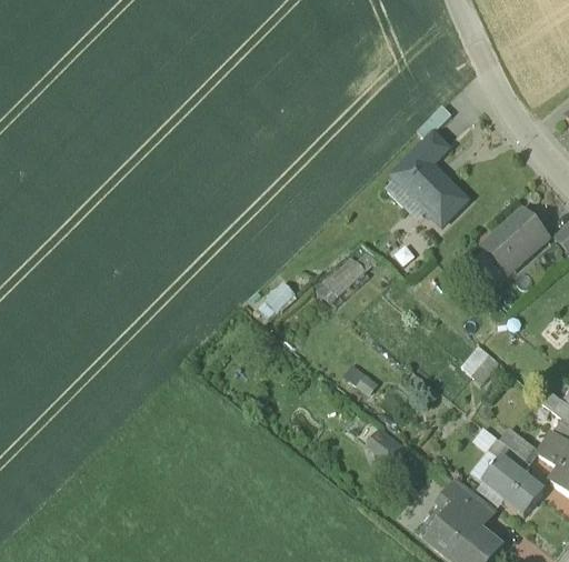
[(441,106),(417,130),(426,140),(432,133),(450,114),(441,106)]
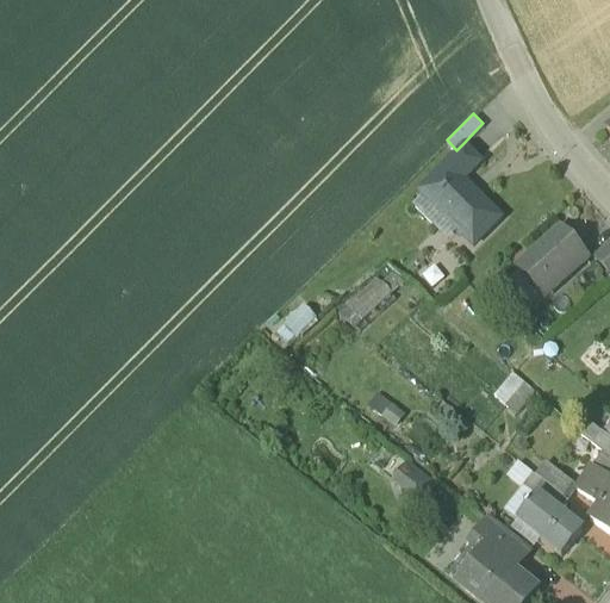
[(456,150),(418,188),(472,242),(499,215),(462,176),(480,159),(464,143),(456,150)]
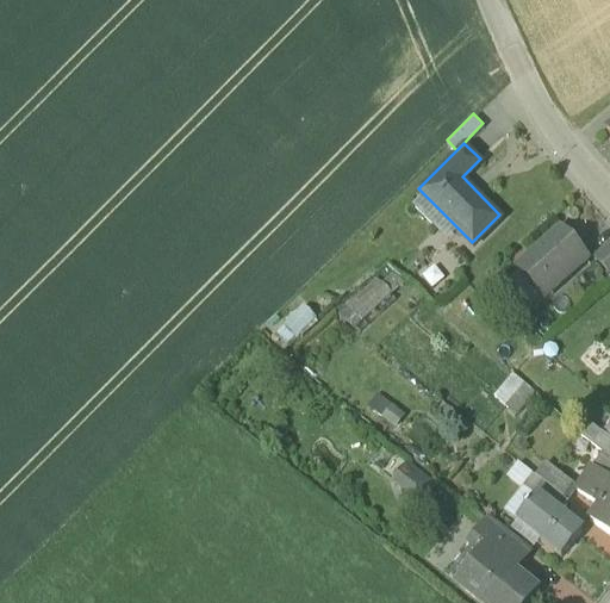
[(560,227),(518,265),(543,293),(585,255),(560,227)]
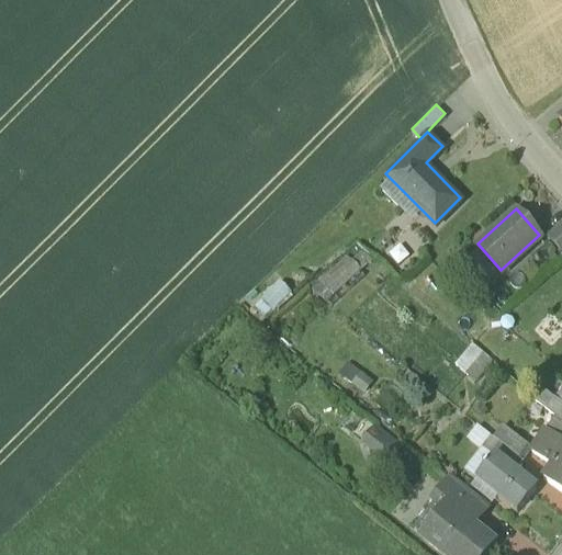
[(561,222),(549,234),(561,248),(561,222)]
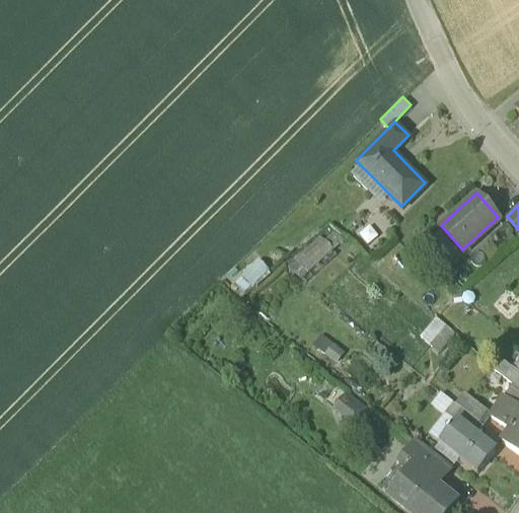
[(235,277),(246,290),(270,269),(258,257),(235,277)]
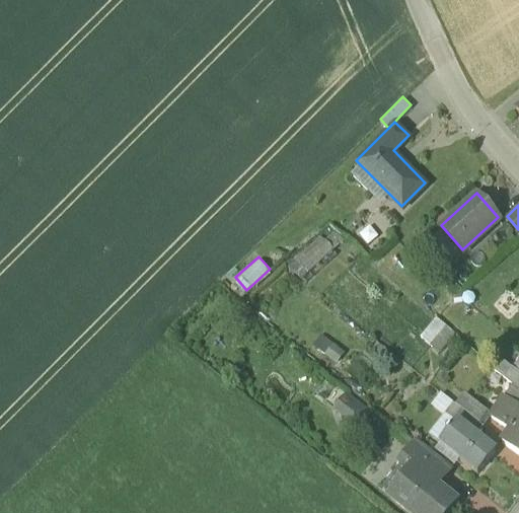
[(445,322),(431,339),(440,347),(454,331),(445,322)]
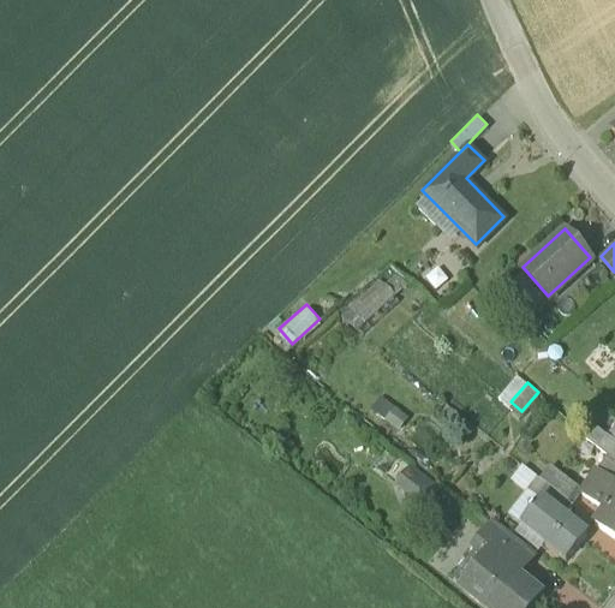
[(371,405),(398,428),(408,415),(382,392),(371,405)]
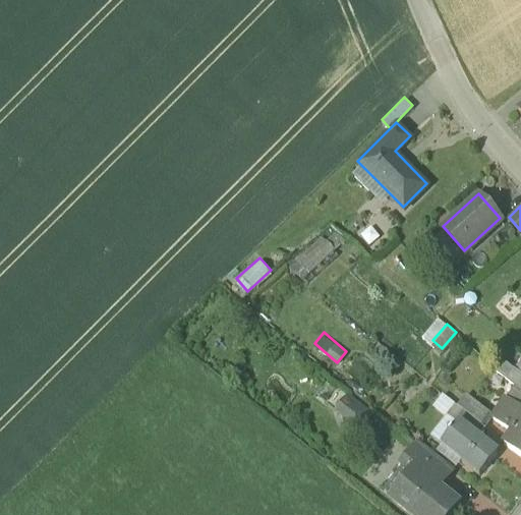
[(512,366),(500,359),(494,364),(507,376),(512,366)]
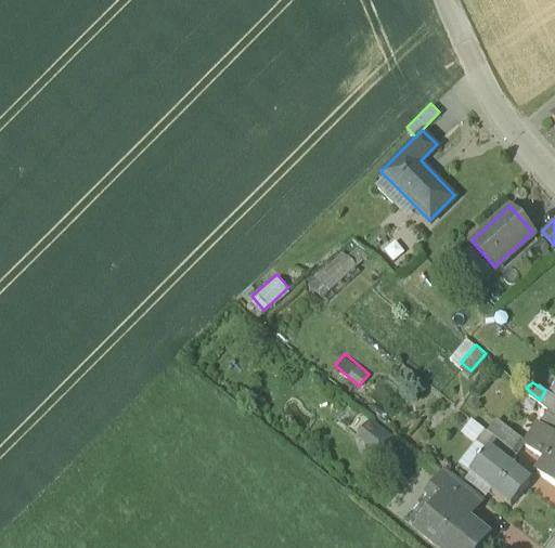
[(554,395),(545,390),(540,400),(550,408),(554,413),(554,395)]
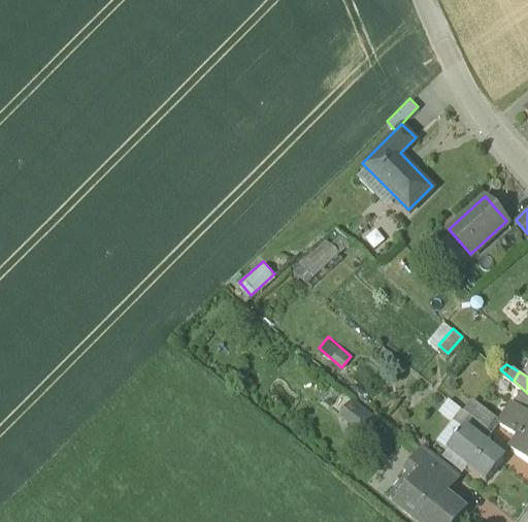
[(527,393),(523,389),(513,402),(527,413),(527,393)]
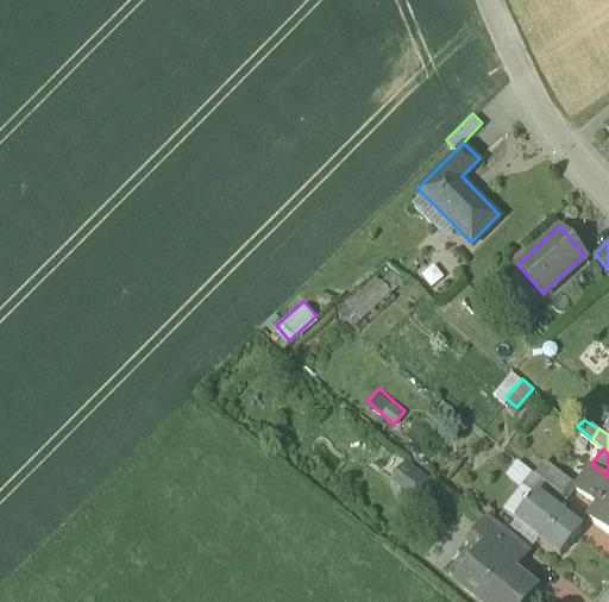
[(394,468),(415,491),(432,477),(410,453),(394,468)]
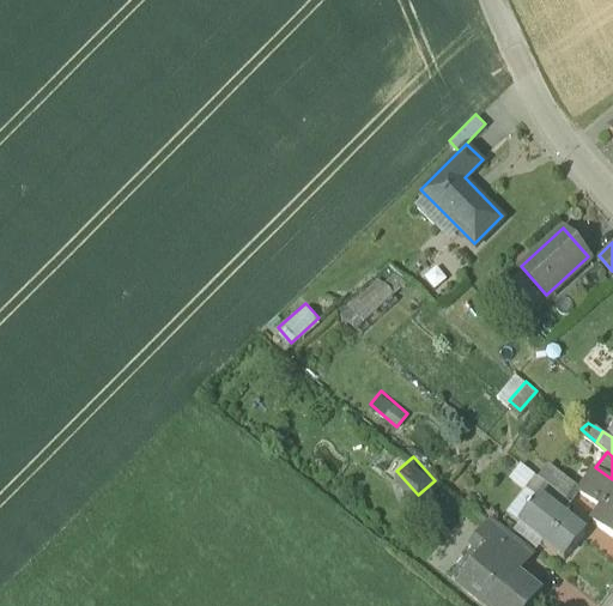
[(578,485),(550,462),(539,476),(542,478),(569,500),(578,485)]
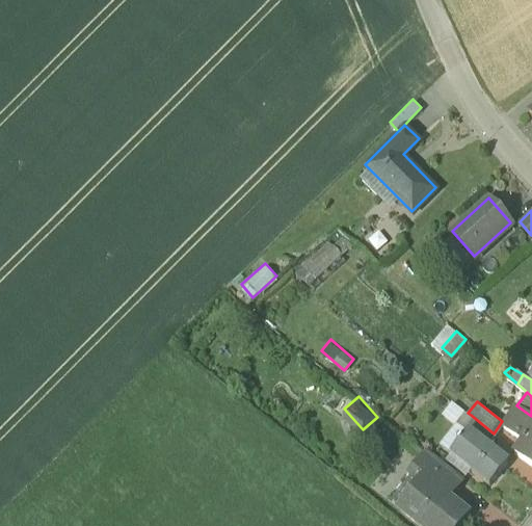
[(531,416),(516,405),(515,405),(503,424),(523,438),(514,450),(531,462),(531,416)]
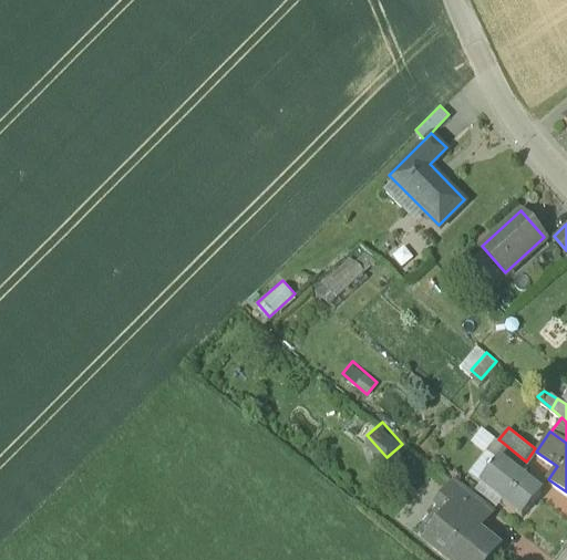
[(526,462),(502,442),(491,456),(496,460),(498,458),(519,475),(528,464),(526,462)]
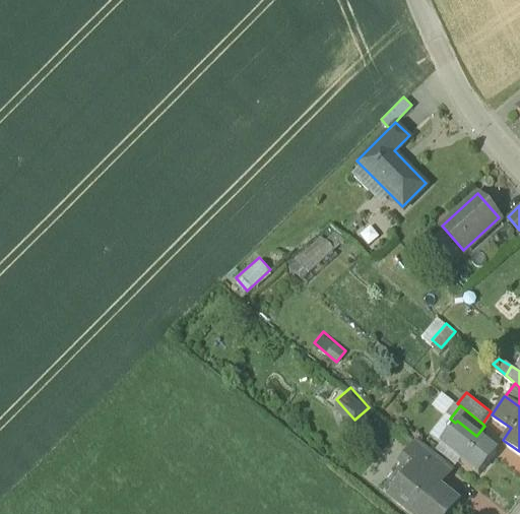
[(455,423),(450,430),(449,429),(446,433),(447,434),(440,442),(477,471),(494,450),(476,436),(457,421),(455,423)]
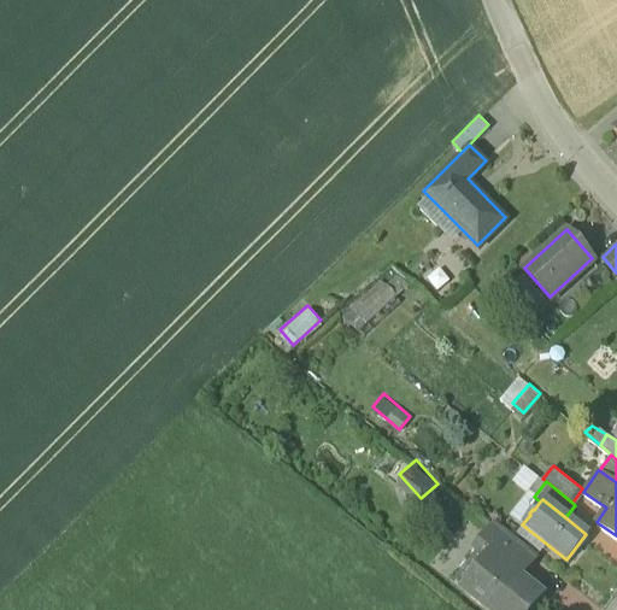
[(534,551),(495,521),(475,546),(488,556),(489,555),(515,575),(534,551)]
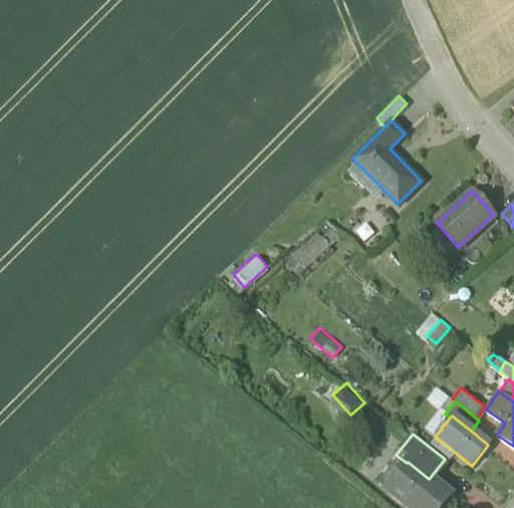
[(407,463),(387,489),(410,507),(438,507),(449,495),(429,479),(408,462),(407,463)]
